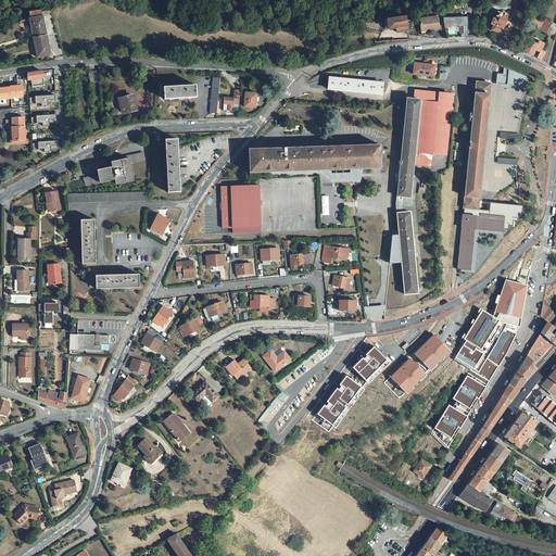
[(494,25),(493,27),(492,30),(502,34),(508,15),(507,15),(502,14),(497,13),(496,17),(494,16),(491,24),(492,24),(494,25)]
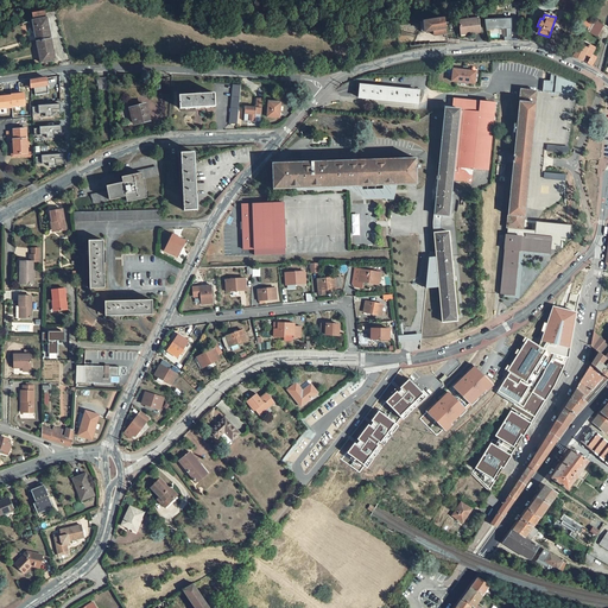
[(586,17),(581,24),(582,24),(589,27),(591,24),(593,21),(586,17)]
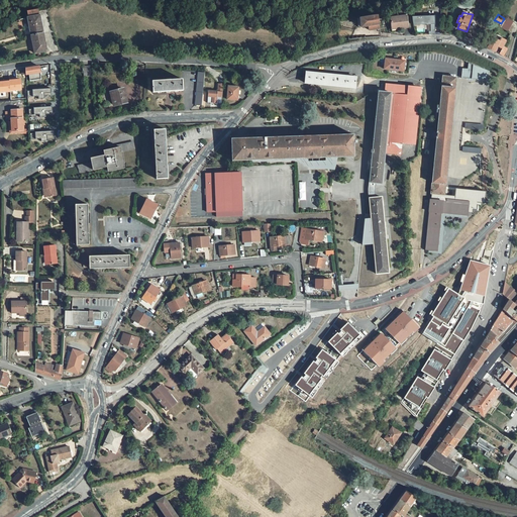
[(435,33),(435,15),(413,16),(413,25),(430,24),(430,33),(435,33)]
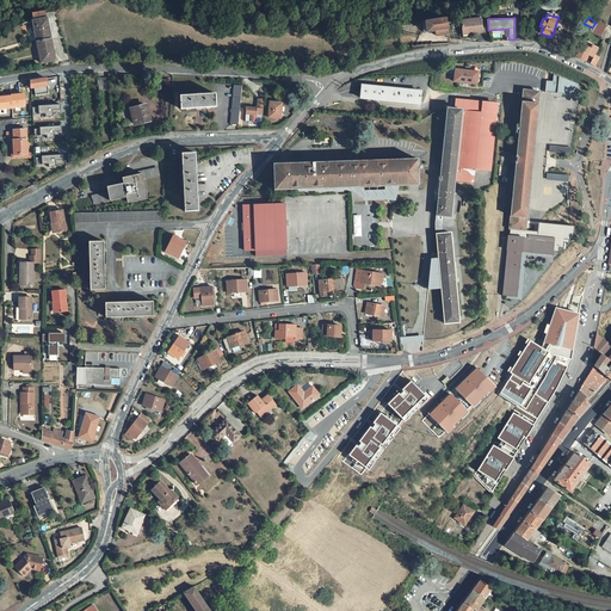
[(47,19),(34,22),(37,41),(37,43),(42,63),(55,61),(51,39),(47,19)]
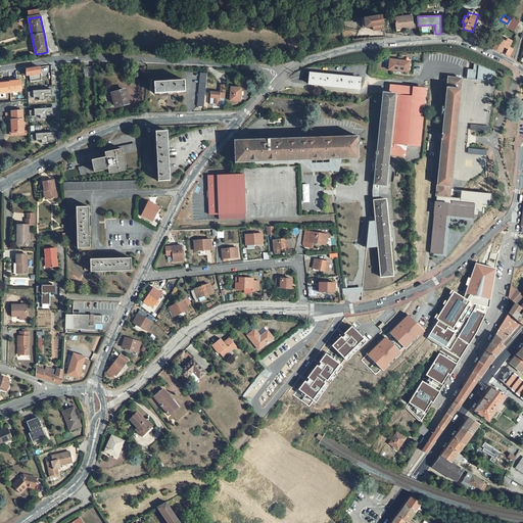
[(382,16),(365,18),(366,28),(373,27),(383,25),(382,16)]
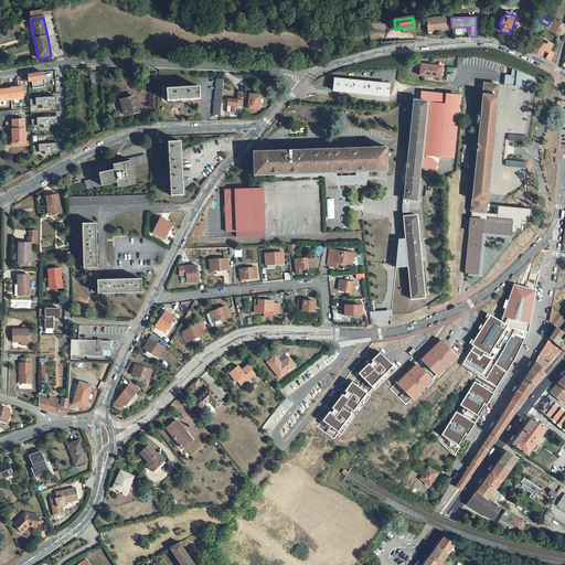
[(445,18),(427,19),(428,31),(436,30),(436,32),(446,30),(445,18)]
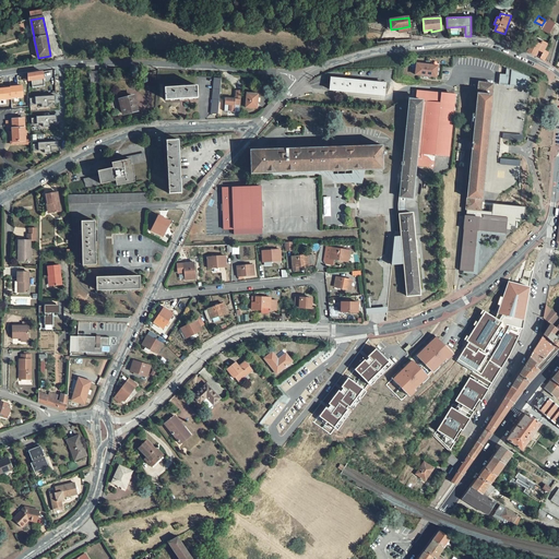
[(551,31),(543,25),(540,28),(549,34),(551,31)]
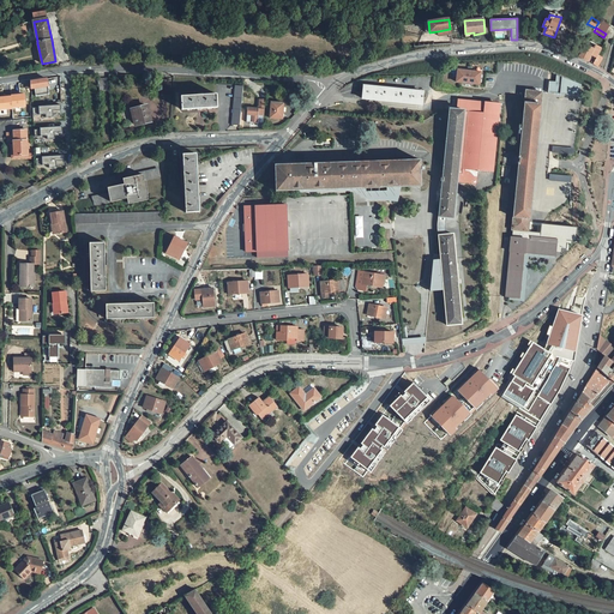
[(585,44),(578,56),(588,61),(591,55),(596,58),(597,58),(599,55),(602,49),(595,46),(594,49),(585,44)]
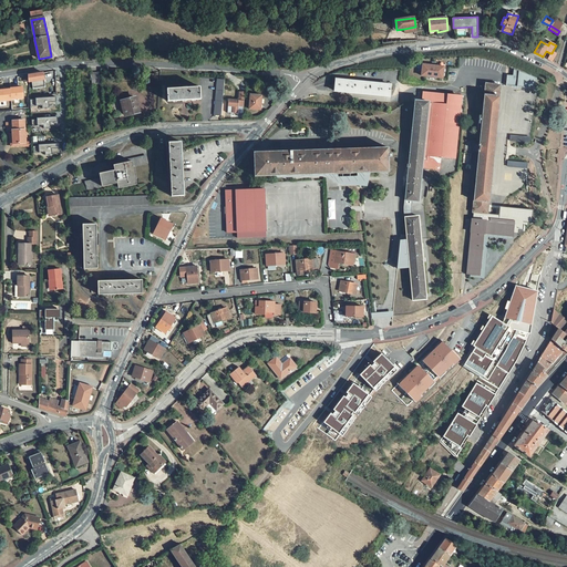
[(421,64),(421,78),(444,78),(444,65),(421,64)]
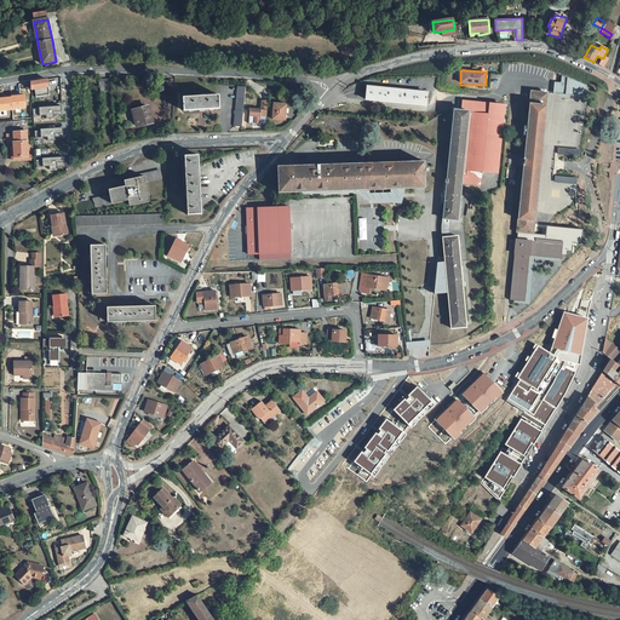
[(586,97),(586,91),(586,89),(585,87),(584,85),(583,84),(581,84),(562,76),(561,82),(555,82),(554,93),(561,95),(561,92),(566,92),(566,95),(586,97)]
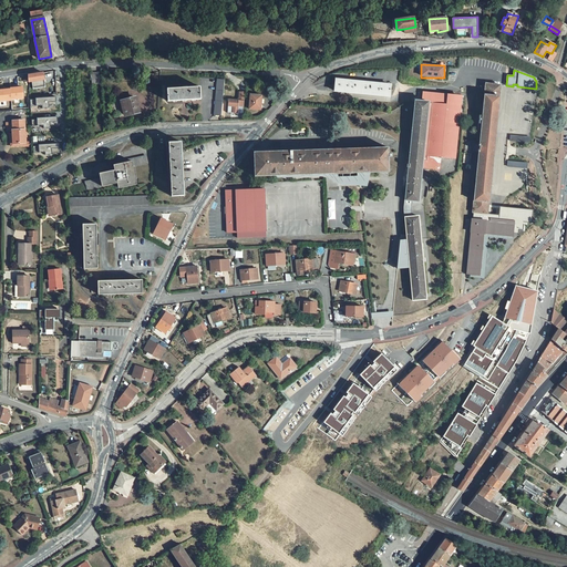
[(41,73),(28,75),(29,80),(29,82),(32,82),(42,80),(41,73)]
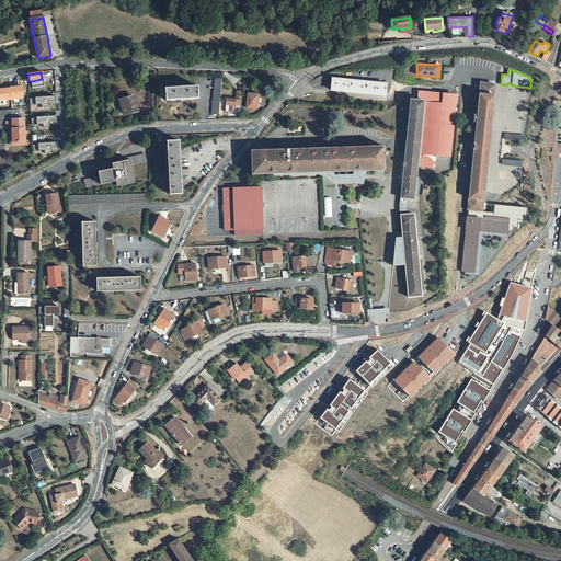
[(332,80),(331,90),(386,95),(387,86),(388,86),(389,83),(382,83),(382,84),(336,80),(336,78),(330,78),(330,80),(332,80)]
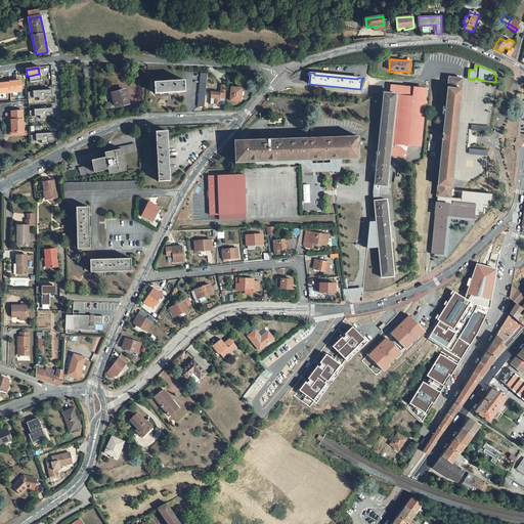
[(208,74),(201,74),(198,106),(205,107),(208,74)]
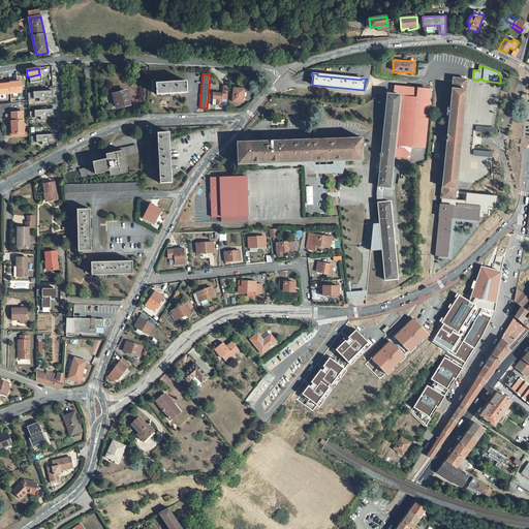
[(467,80),(453,78),(447,134),(442,134),(442,132),(434,131),(432,152),(439,152),(440,143),(441,143),(441,142),(446,142),(441,198),(456,199),(467,80)]
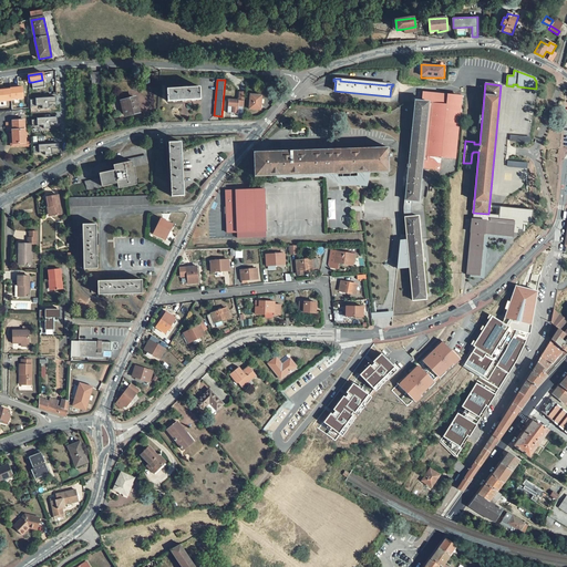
[(200,86),(167,89),(167,102),(183,101),(186,101),(200,100),(200,86)]
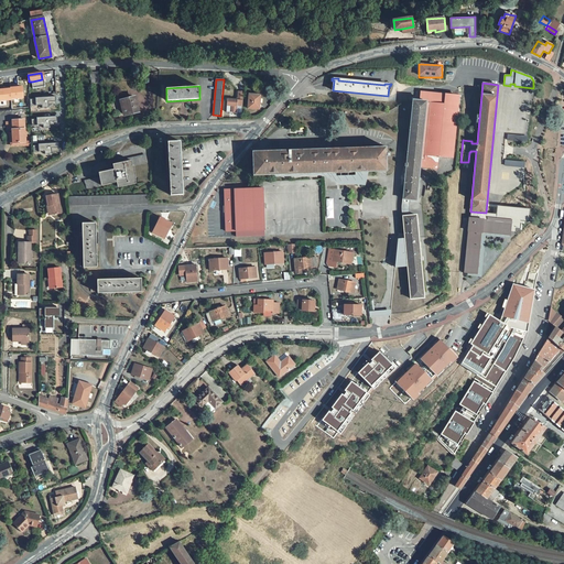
[(419,100),(413,100),(407,163),(405,163),(404,166),(407,166),(404,187),(397,187),(396,198),(402,199),(410,201),(416,201),(420,166),(437,169),(440,156),(453,158),(458,105),(453,104),(453,101),(454,94),(448,94),(420,90),(419,100)]
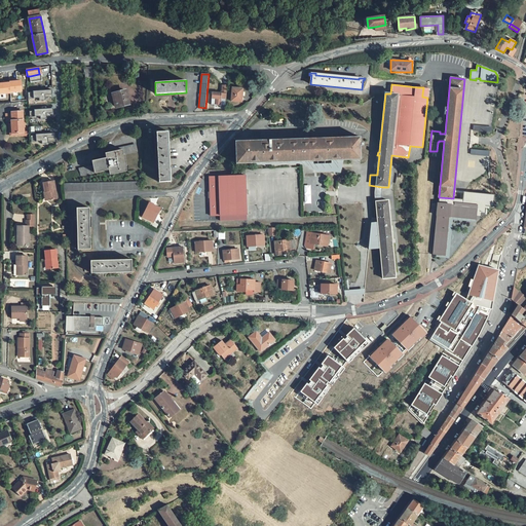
[(243,88),(232,87),(231,101),(241,102),(241,98),(242,98),(243,88)]
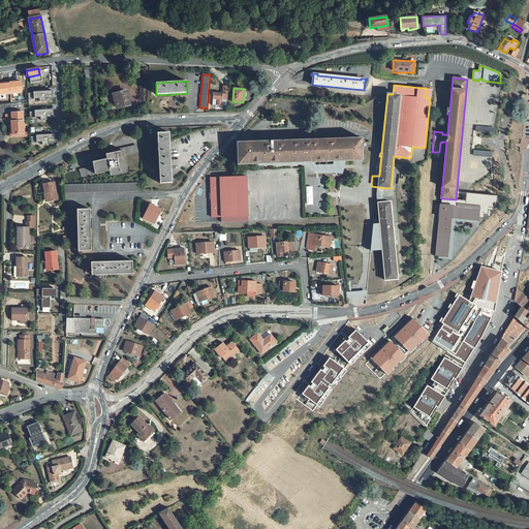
[(126,91),(114,94),(117,107),(129,104),(126,91)]
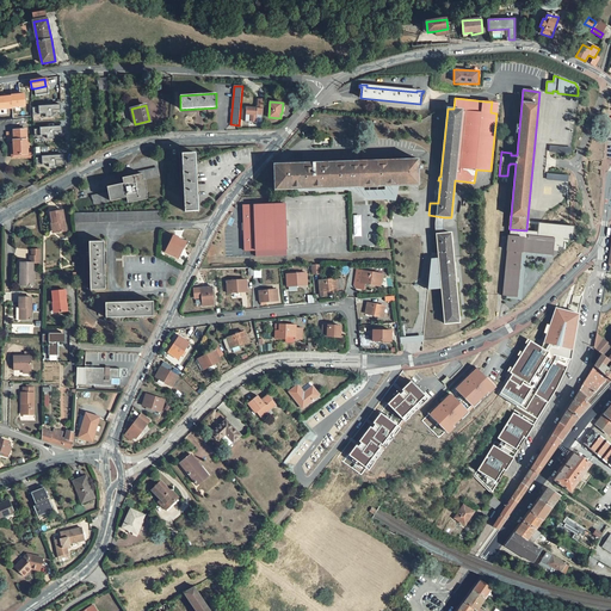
[(246,107),(245,122),(261,123),(263,109),(258,109),(246,107)]
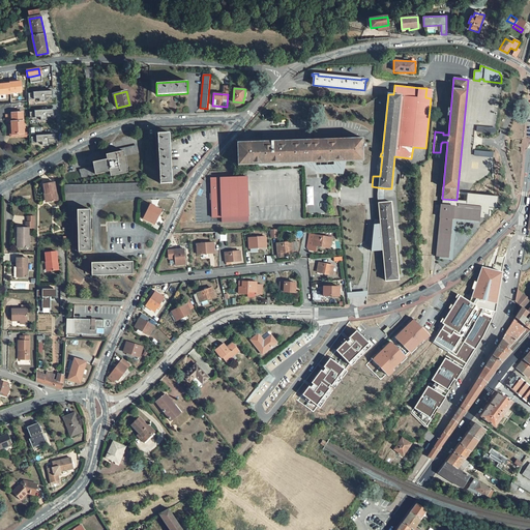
[(29,111),(30,119),(54,118),(53,110),(29,111)]
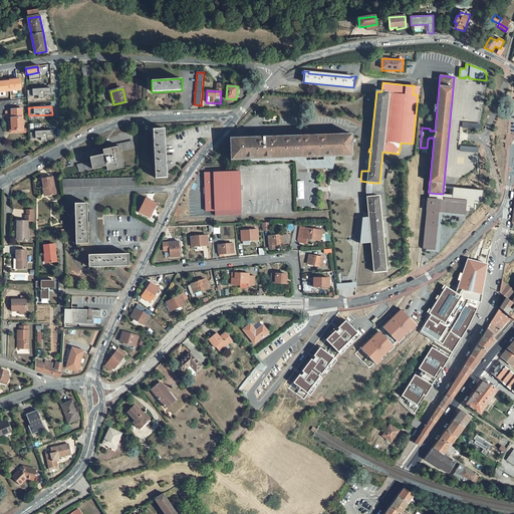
[(22,108),(11,109),(11,111),(12,118),(11,118),(11,121),(12,131),(23,130),(22,108)]
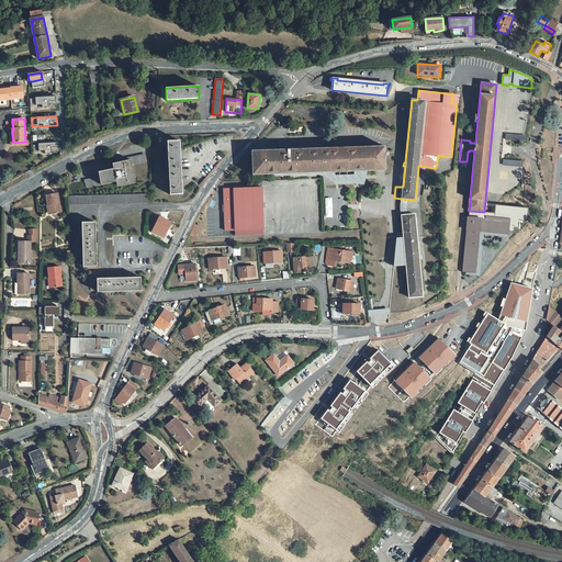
[(12,133),(10,133),(11,145),(26,144),(25,142),(13,143),(12,133)]
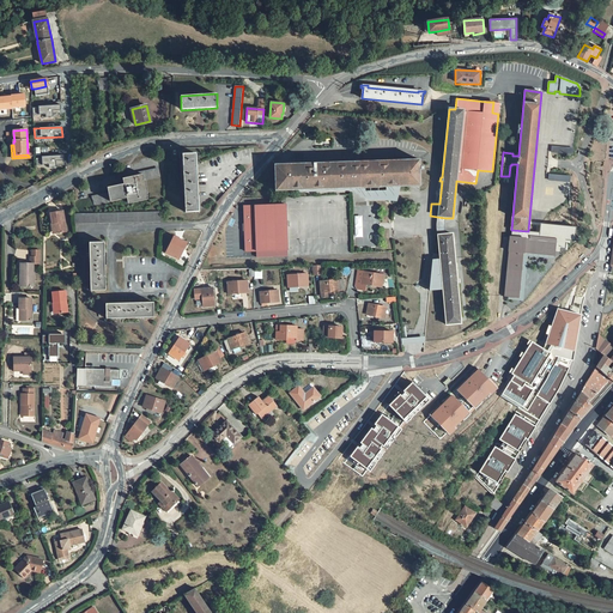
[(310,163),(274,165),(274,189),(274,190),(285,190),(420,186),(419,159),(334,163),(333,146),(310,147),(310,163)]
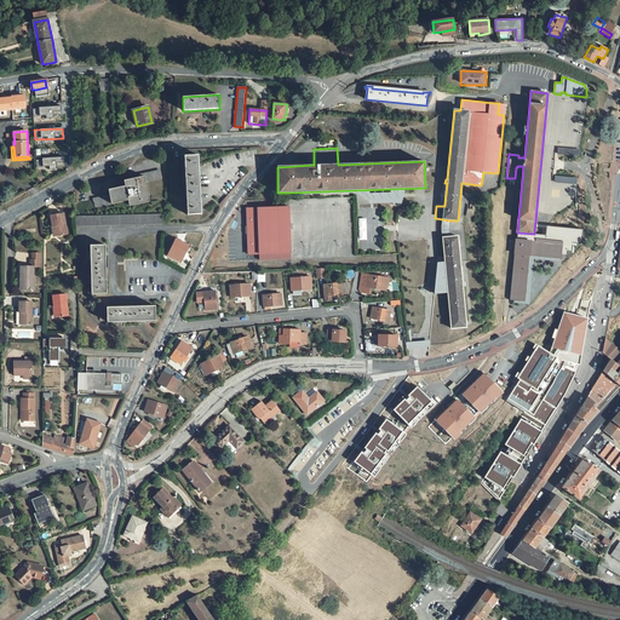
[(199,155),(184,156),(188,214),(202,214),(199,155)]
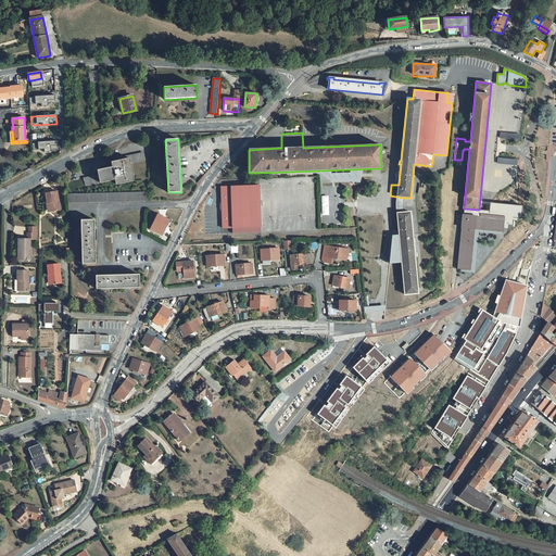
[(58,141),(33,142),(33,152),(58,150),(58,141)]
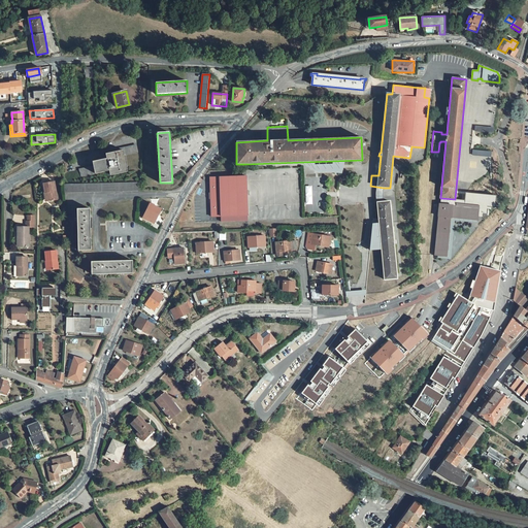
[(94,167),(79,170),(81,177),(109,171),(110,171),(111,175),(128,172),(127,167),(128,167),(125,155),(138,152),(136,145),(119,150),(119,151),(107,154),(108,159),(106,159),(104,159),(94,161),(95,167),(94,168),(94,167)]
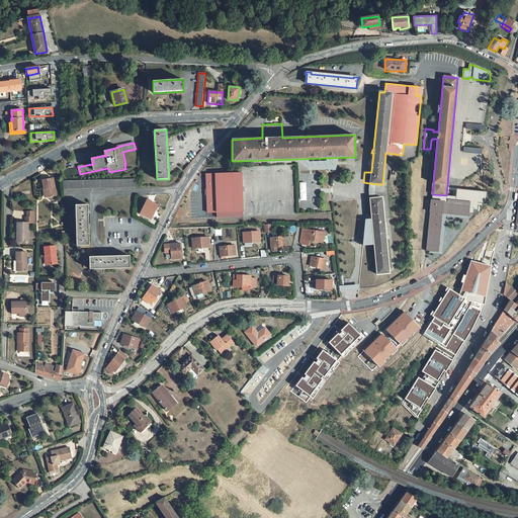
[(242,173),(206,174),(207,212),(243,211),(243,207),(242,173)]
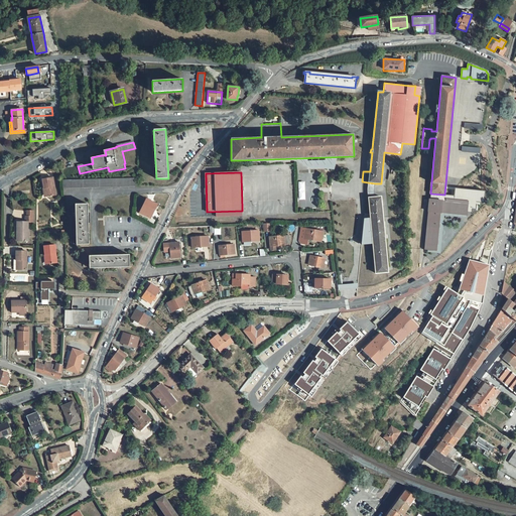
[(53,177),(42,179),(44,188),(45,188),(46,197),(56,196),(53,177)]
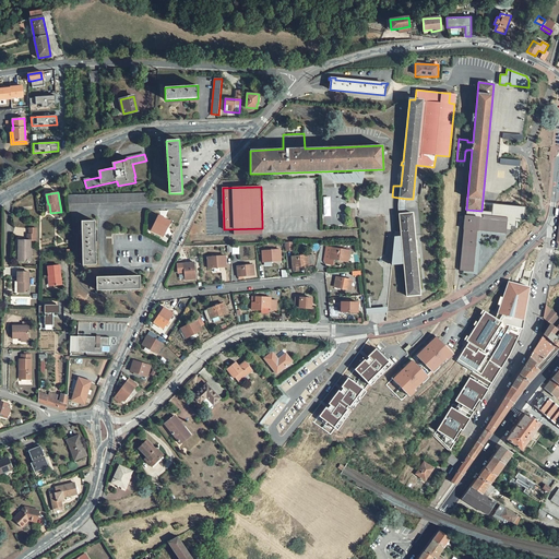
[(149,193),(68,195),(68,203),(147,201),(149,193)]
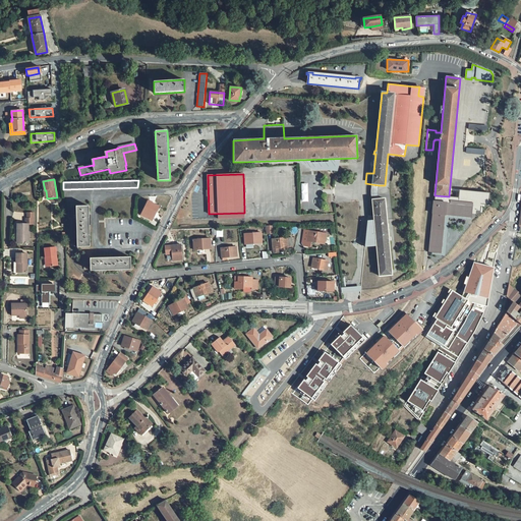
[(459,204),(433,201),(428,252),(441,253),(445,215),(472,218),(471,215),(476,215),(476,211),(480,212),(481,207),(484,208),(486,194),(461,191),(461,194),(459,194),(458,201),(459,201),(460,201),(460,204),(459,204)]
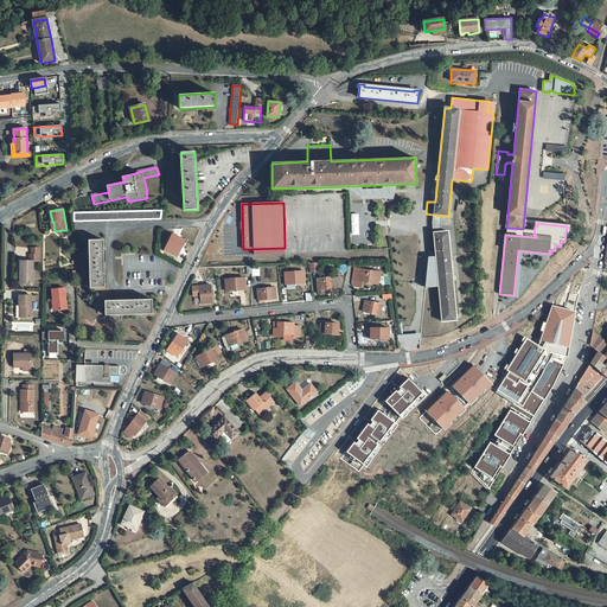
[(448,231),(400,237),(401,250),(406,249),(406,255),(400,255),(406,320),(411,319),(413,331),(407,332),(408,345),(423,344),(422,336),(458,333),(448,231)]
